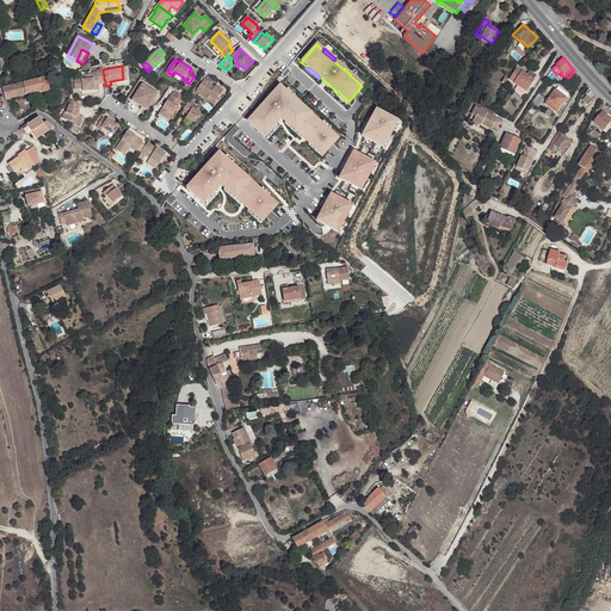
[(528,74),(518,68),(510,81),(518,87),(516,91),(524,96),(526,92),(535,79),(528,74)]
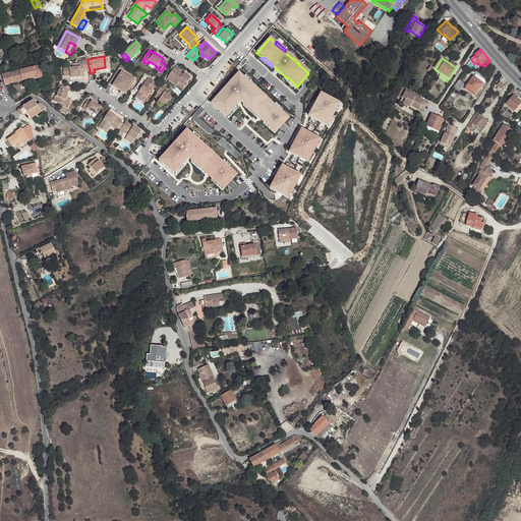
[(89,67),(88,59),(82,60),(82,61),(78,62),(79,67),(64,70),(65,78),(71,76),(72,78),(85,76),(84,70),(84,68),(89,67)]
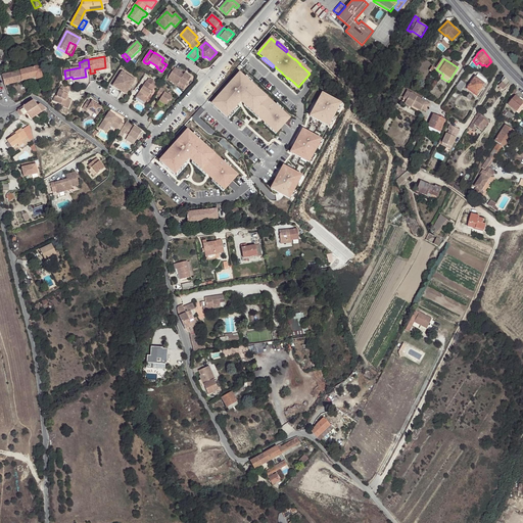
[(22,70),(2,76),(4,85),(36,78),(39,79),(41,79),(42,77),(41,72),(39,70),(38,67),(27,69),(22,70)]
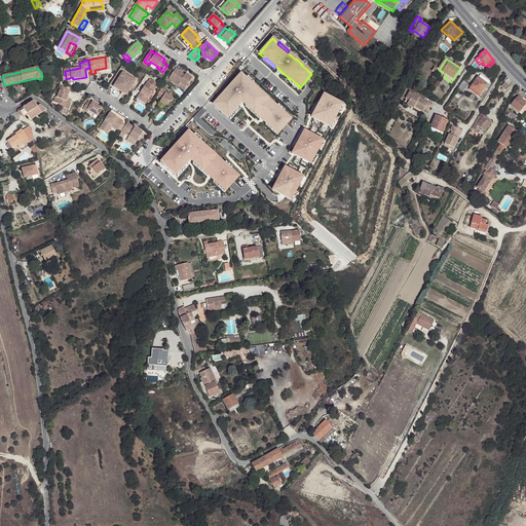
[(188,76),(186,74),(185,75),(183,74),(183,73),(177,69),(171,78),(173,80),(172,81),(180,87),(182,84),(186,87),(193,78),(188,75),(188,76)]
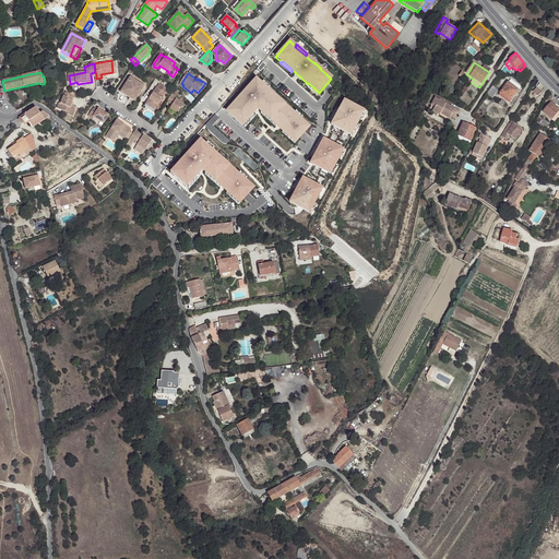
[(134,79),(131,76),(121,91),(132,98),(133,96),(137,98),(145,85),(134,79)]
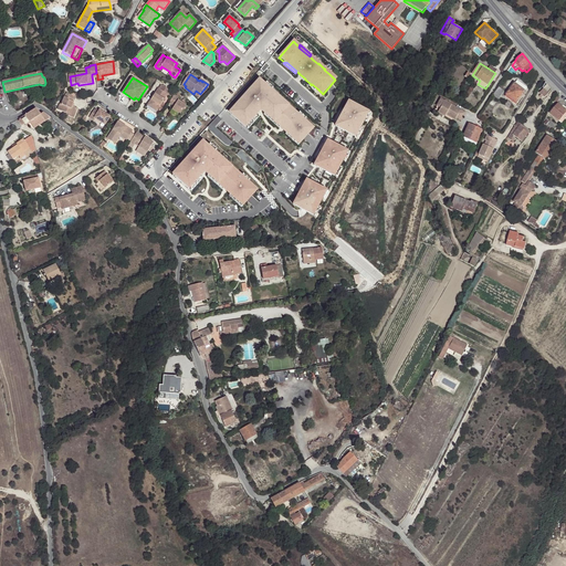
[(242,103),(232,114),(245,126),(251,121),(252,121),(258,114),(261,111),(262,112),(264,109),(282,125),(281,125),(289,132),(301,143),(314,128),(304,121),(299,114),(283,101),(281,103),(275,97),(276,95),(271,91),(265,84),(260,80),(254,85),(255,87),(251,93),(249,92),(240,102),(242,103)]
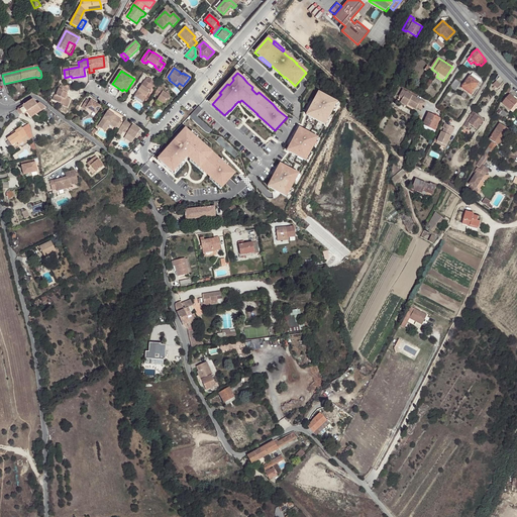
[(473,74),(471,77),(461,88),(467,92),(469,90),(472,93),(479,83),(482,80),(473,74)]
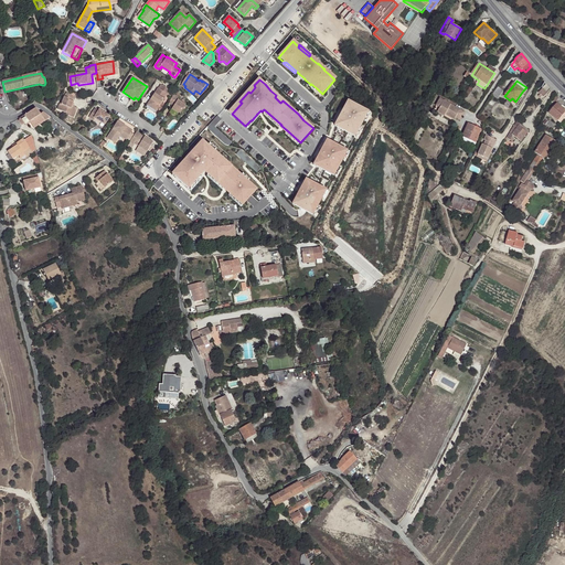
[(149,104),(159,109),(169,95),(171,91),(163,86),(161,89),(159,88),(149,104)]
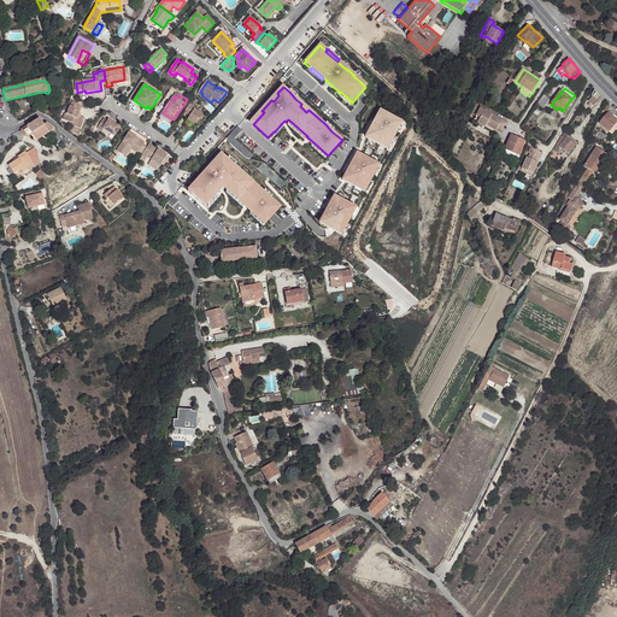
[(544,95),(538,103),(544,107),(550,99),(544,95)]
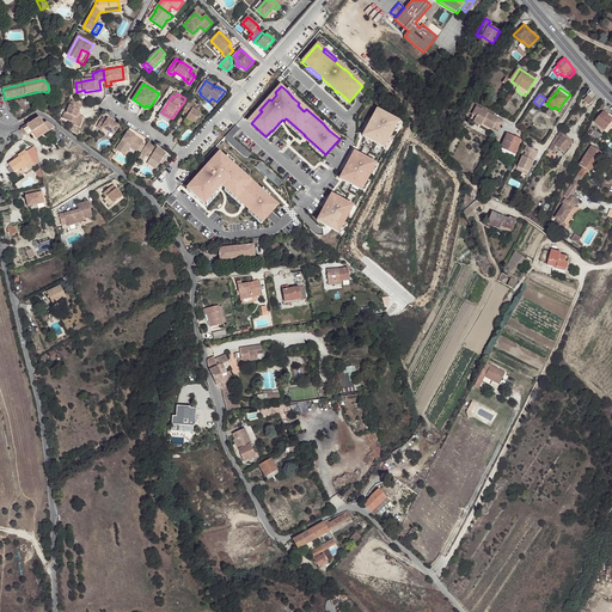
[(78,115),(79,111),(83,105),(73,101),(71,104),(67,112),(66,111),(63,118),(71,121),(74,123),(75,121),(81,123),(84,116),(80,115),(78,115)]
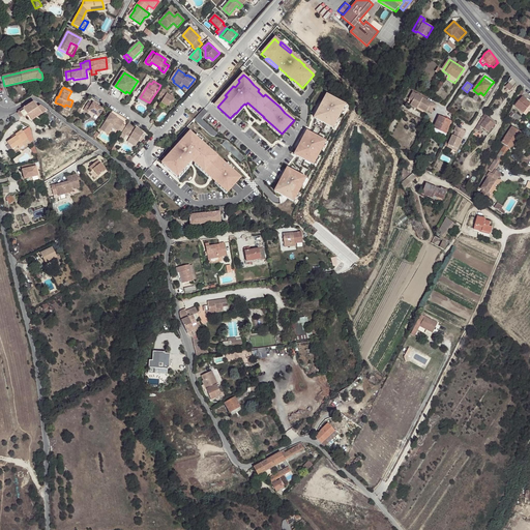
[(170,93),(165,89),(159,96),(165,100),(163,102),(170,108),(176,99),(169,94),(170,93)]
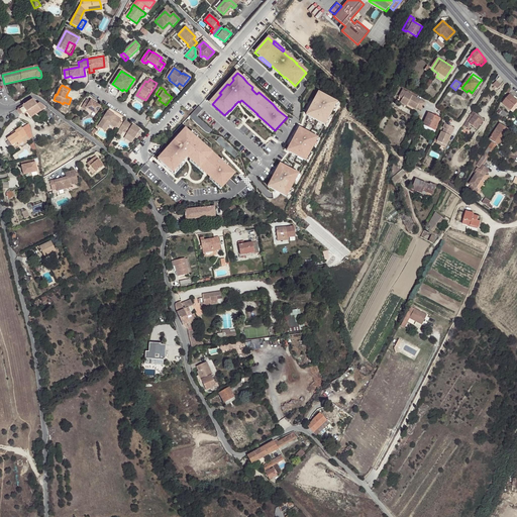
[(425,103),(407,92),(403,98),(400,102),(405,105),(406,103),(408,104),(416,109),(417,108),(421,111),(425,103)]
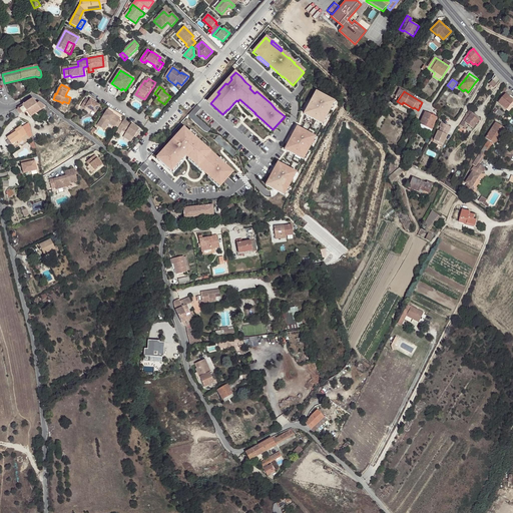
[(208,102),(210,103),(219,93),(217,92),(208,102)]
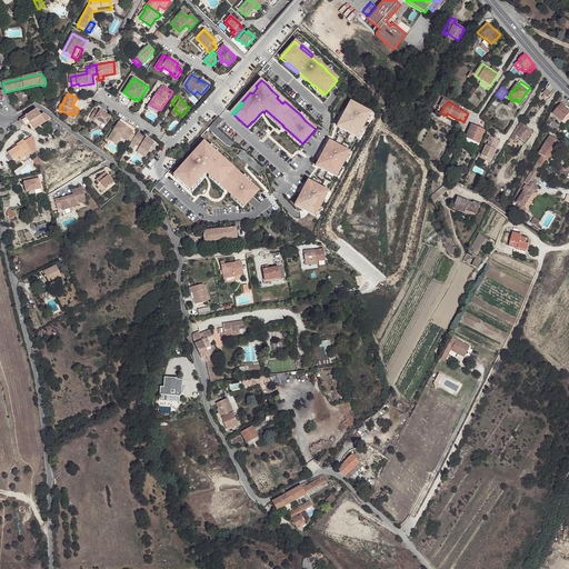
[(369,113),(352,103),(349,108),(347,107),(345,111),(343,115),(342,113),(340,118),(341,119),(339,122),(341,123),(338,128),(356,138),(361,129),(365,122),(369,113)]
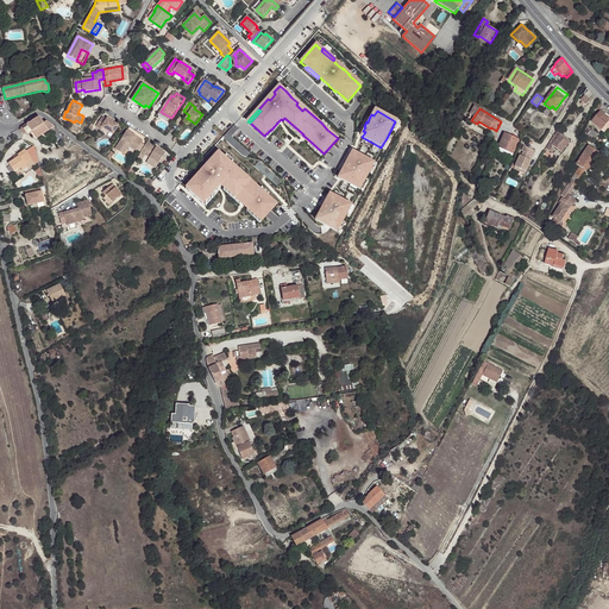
[(608,119),(608,118),(606,115),(601,112),(596,118),(592,123),(601,130),(608,119)]
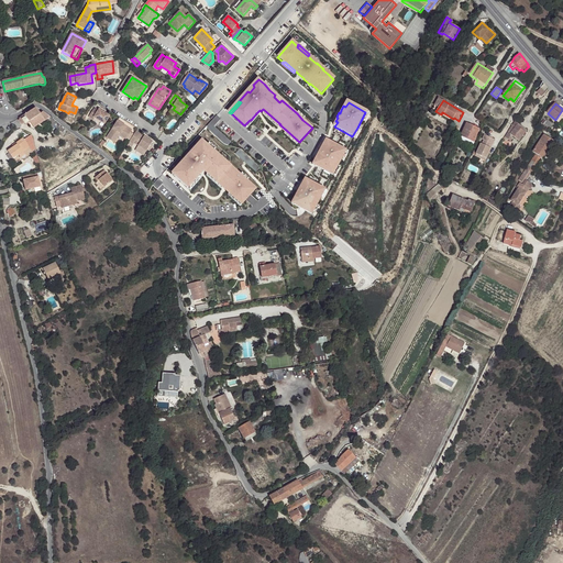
[(40,114),(35,108),(19,119),(19,120),(18,121),(21,125),(23,123),(25,125),(30,122),(40,114)]
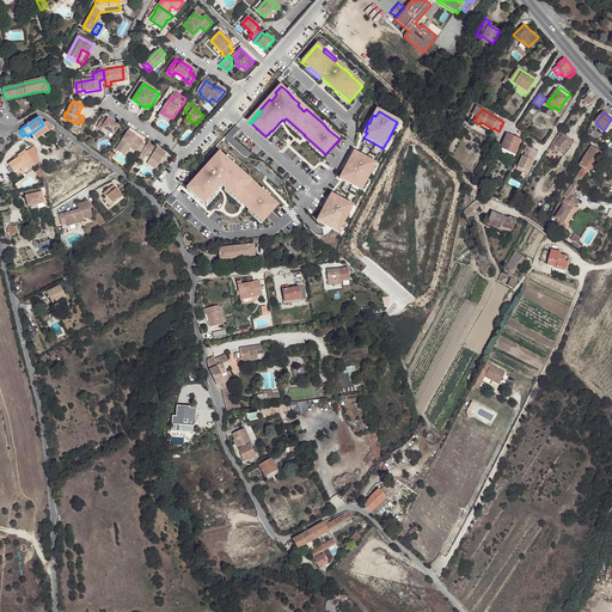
[(112,123),(114,122),(109,118),(108,120),(104,117),(97,127),(102,130),(103,128),(115,135),(121,127),(116,123),(115,124),(112,123)]
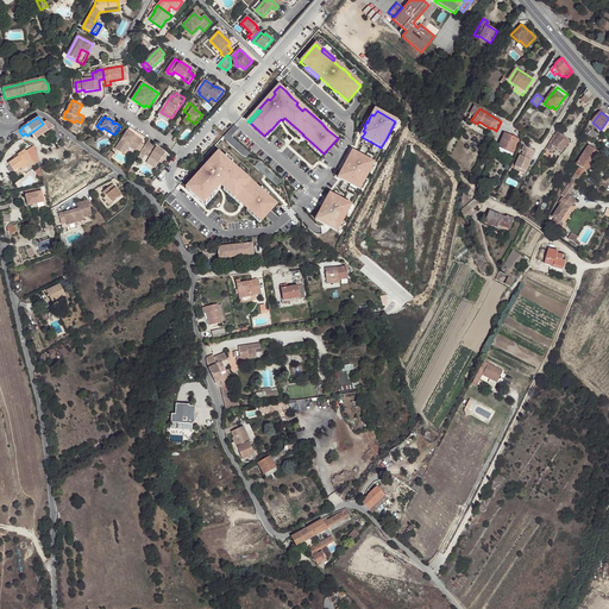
[(302,135),(303,135),(284,118),(282,120),(284,121),(283,123),(300,137),(302,135)]
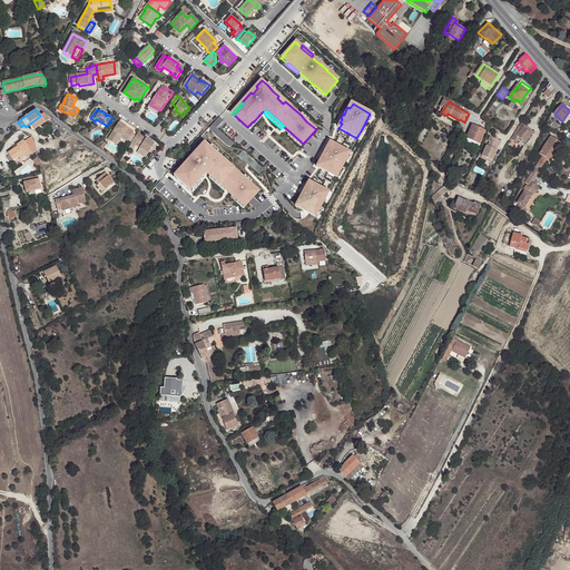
[(40,116),(30,124),(33,128),(35,129),(46,120),(49,119),(42,114),(40,116)]
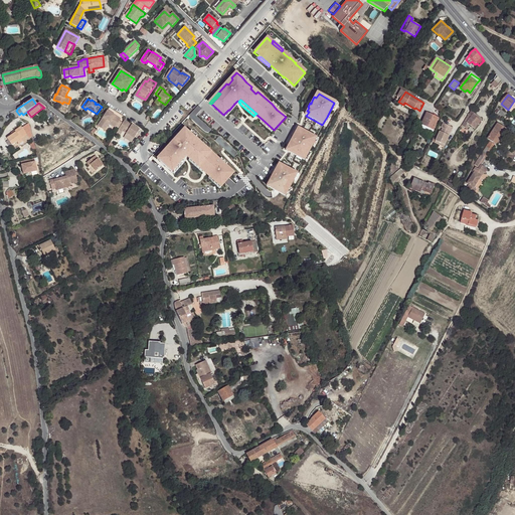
[(228,110),(223,115),(226,118),(236,107),(234,104),(229,110),(228,110)]
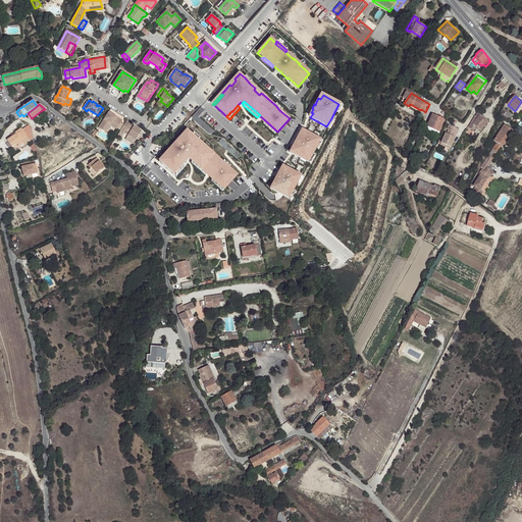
[(204,111),(200,108),(192,116),(195,120),(208,133),(211,134),(214,131),(199,117),(204,111)]
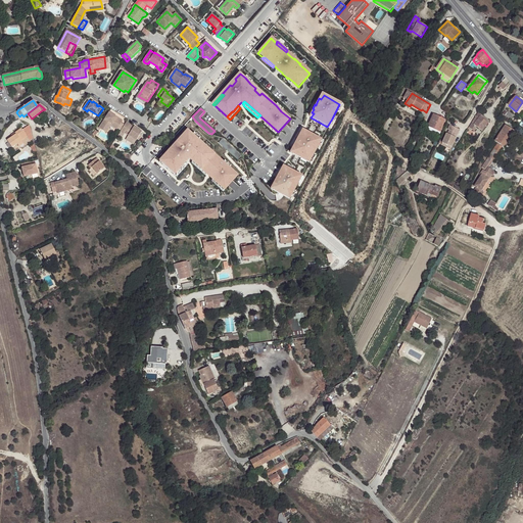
[(53,115),(45,109),(42,110),(47,114),(46,117),(47,119),(49,122),(53,115)]
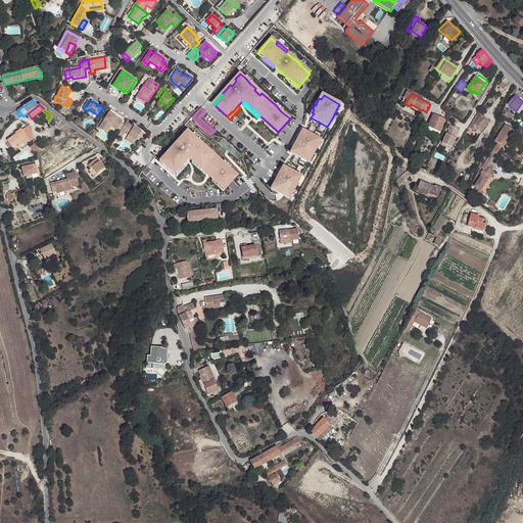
[(112,115),(113,114),(109,112),(100,128),(105,132),(110,123),(119,129),(124,122),(115,115),(114,117),(112,115)]
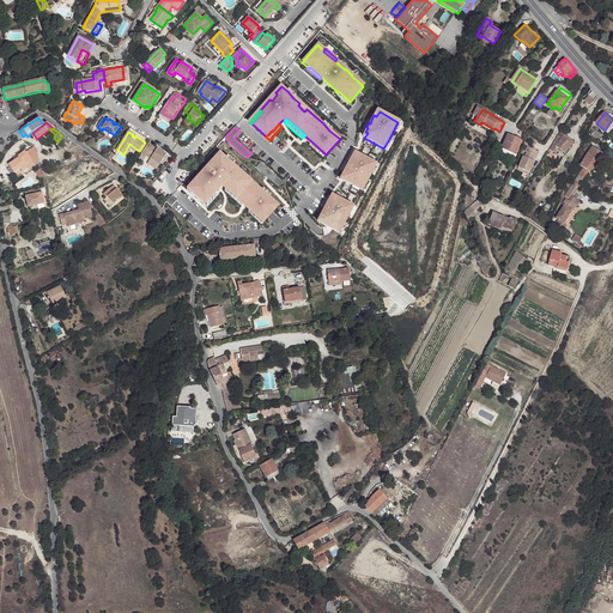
[(552,150),(550,153),(551,155),(553,151),(554,152),(557,146),(566,153),(575,141),(562,132),(551,149),(552,150)]
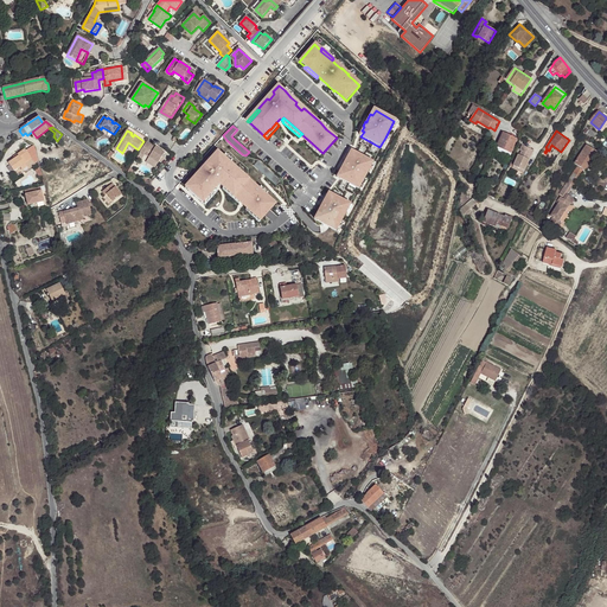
[(504,133),(498,146),(510,153),(517,140),(504,133)]
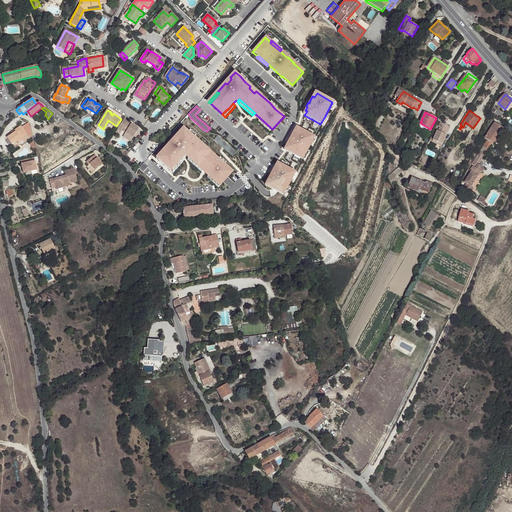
[(270,131),(272,129),(261,119),(259,122),(270,131)]
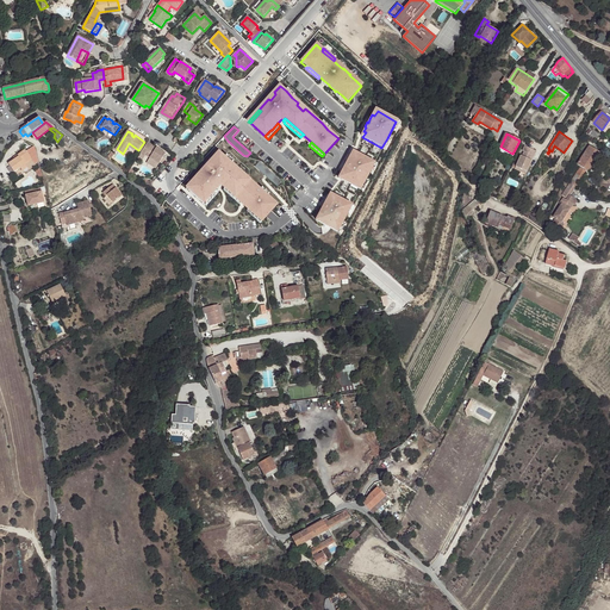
[(129,143),(123,154),(124,155),(130,147),(137,151),(138,150),(129,143)]
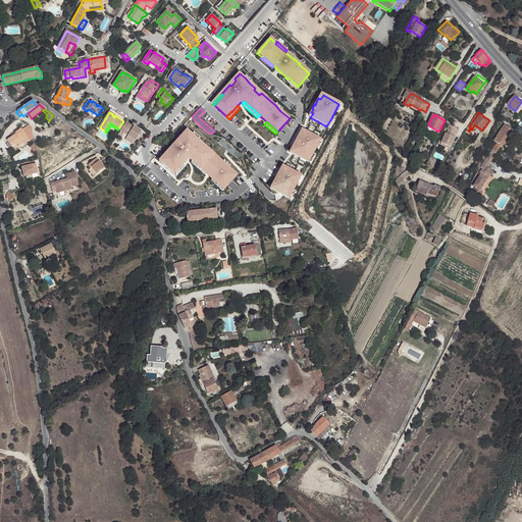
[(126,122),(120,132),(123,135),(124,133),(126,132),(131,134),(129,136),(137,141),(138,140),(140,141),(143,137),(141,135),(142,133),(126,122)]
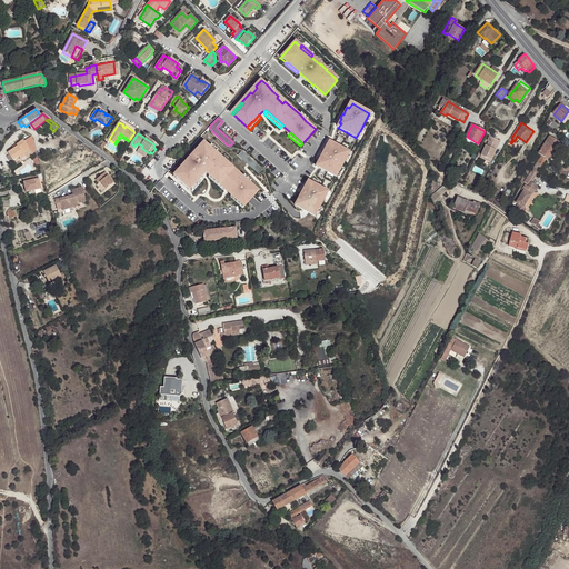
[(36,151),(32,136),(25,141),(25,140),(17,146),(18,147),(13,149),(8,153),(13,161),(20,157),(29,150),(30,149),(33,153),(36,151)]
